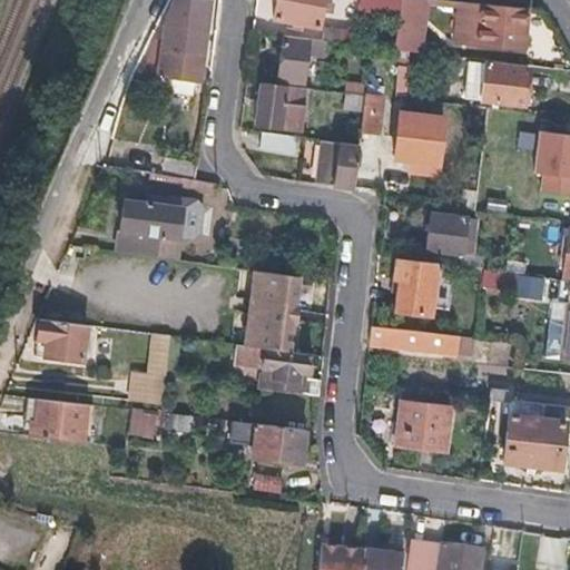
[(278,0),(277,18),(320,23),(322,0),(278,0)]
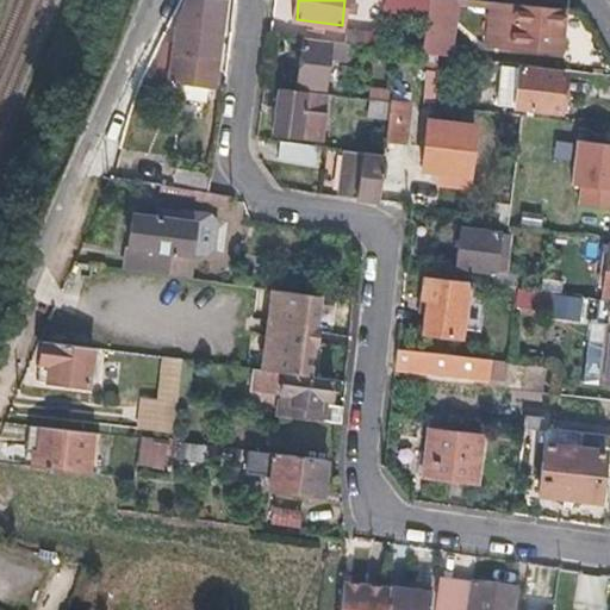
[(392,0),(427,11),(428,0),(392,0)]
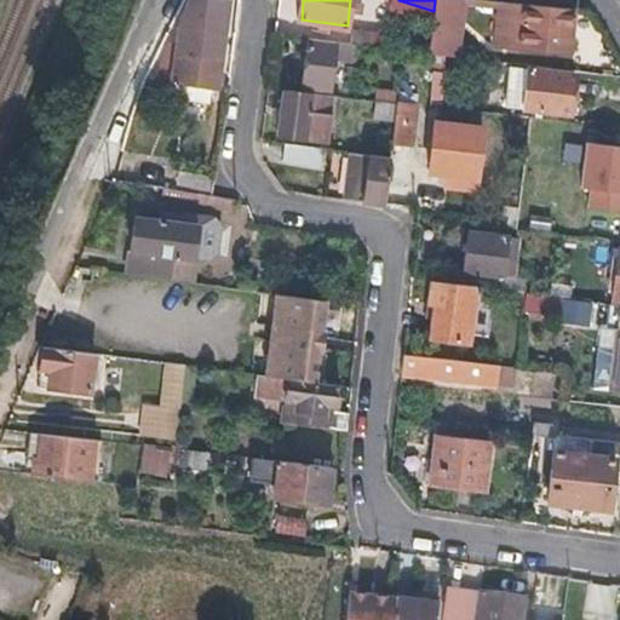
[(438,0),(436,23),(457,26),(460,0),(438,0)]
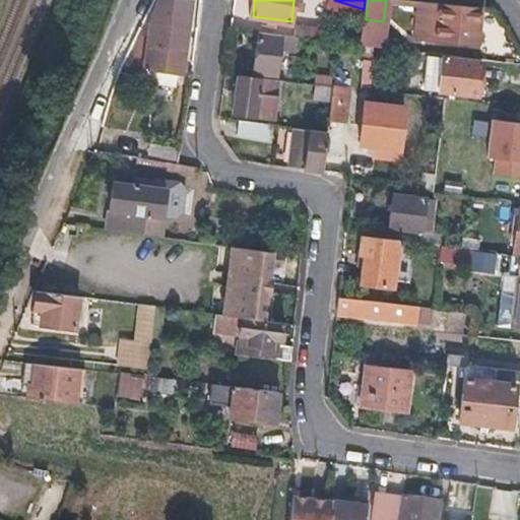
[(429,2),(418,1),(416,19),(427,20),(429,2)]
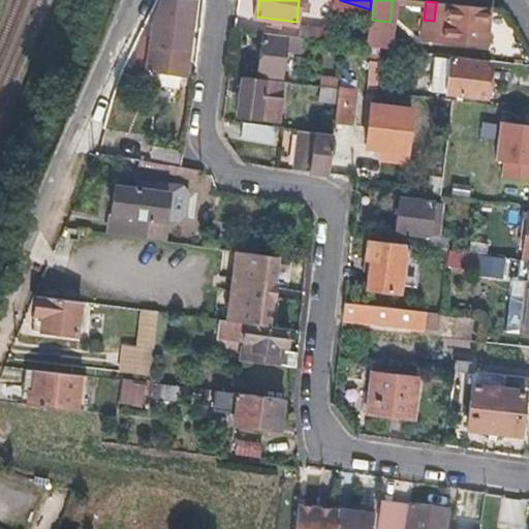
[(490,8),(436,2),(434,21),(424,20),(422,38),(472,44),(474,26),(487,27),(488,27),(490,8)]
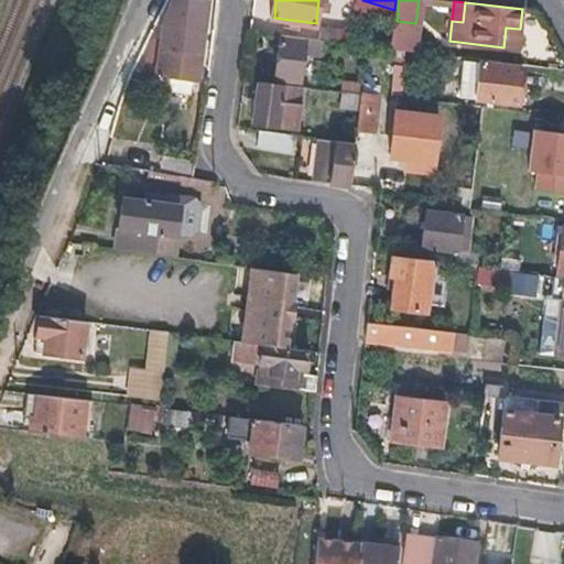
[(163,23),(155,77),(195,82),(202,29),(163,23)]
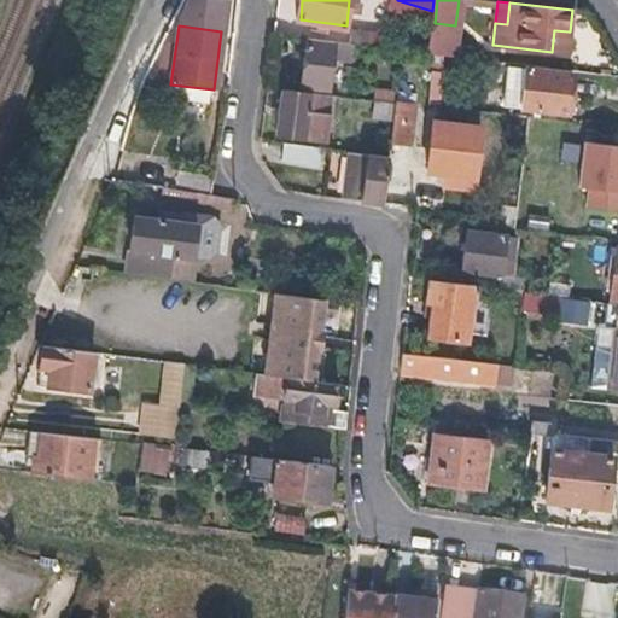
[(353,45),(354,45),(355,45),(371,46),(372,33),(354,30),(353,45)]
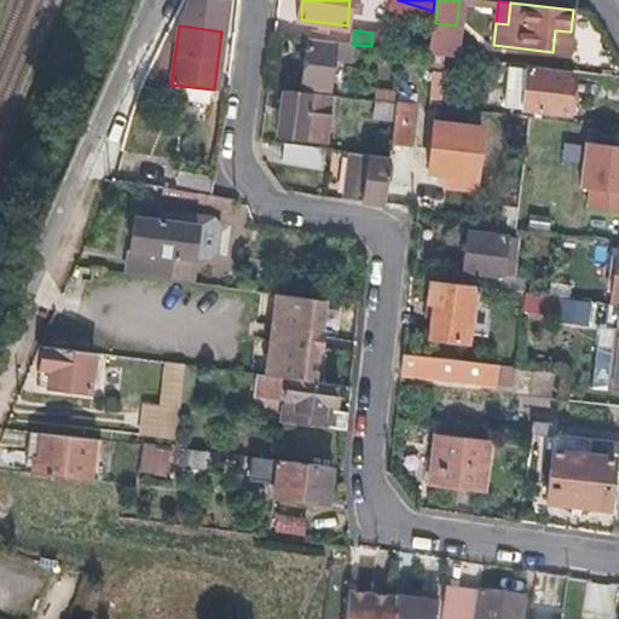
[(570,32),(555,30),(553,52),(567,53),(570,32)]
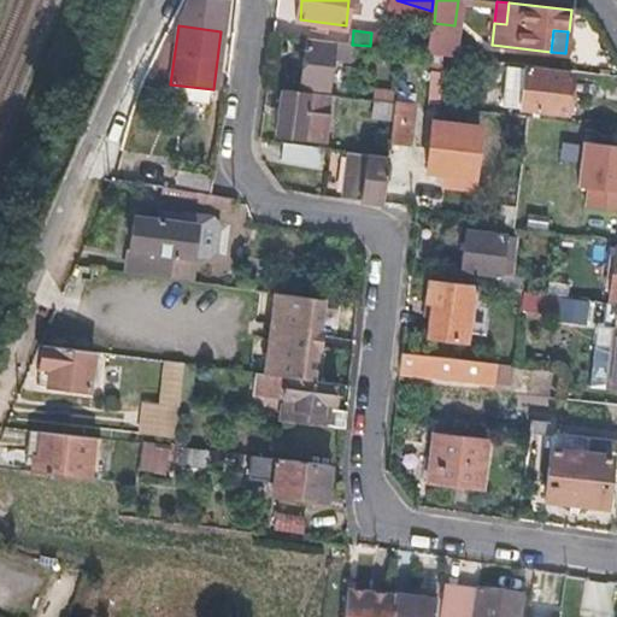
[(352,45),(307,39),(303,83),(330,86),(333,58),(353,60),(354,45),(353,45),(352,45)]
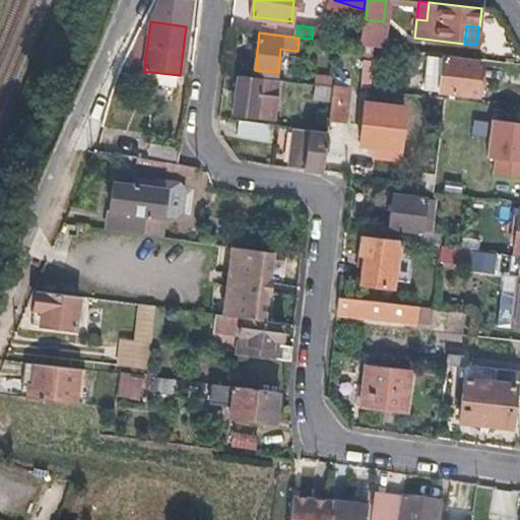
[(440,91),(472,94),(473,80),(479,80),(481,63),(444,59),(440,91)]
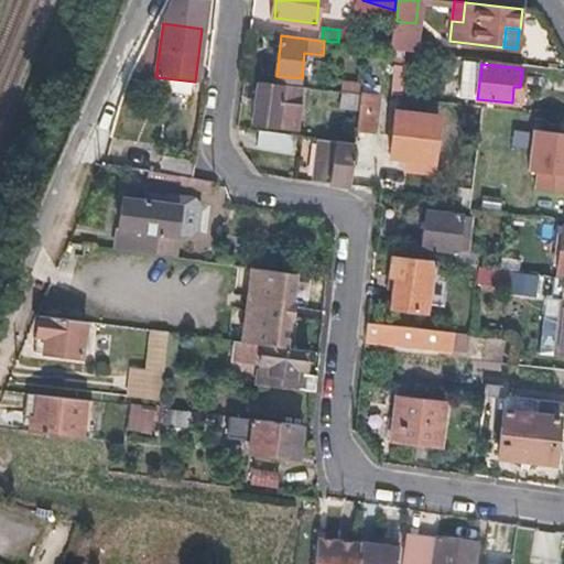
[(301,128),(303,110),(296,110),(299,86),(259,80),(255,123),(301,128)]
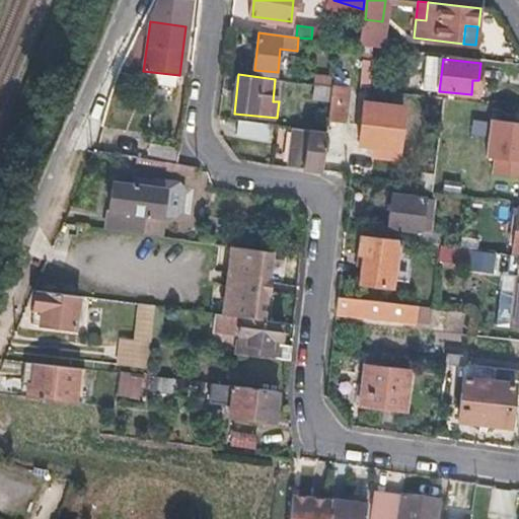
[(331,86),(332,76),(316,74),(315,84),(331,86)]
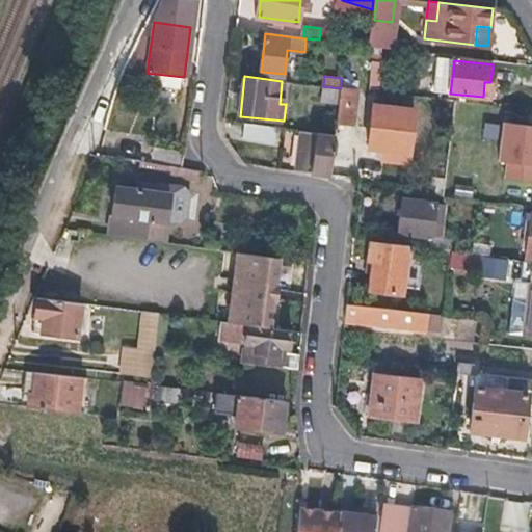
[(357,80),(341,78),(340,88),(338,102),(336,121),(352,123),(357,80)]
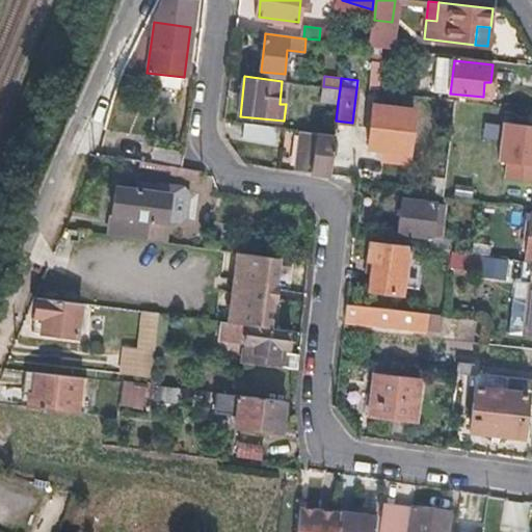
[(292,82),(282,81),(280,104),(286,104),(290,104),(292,82)]
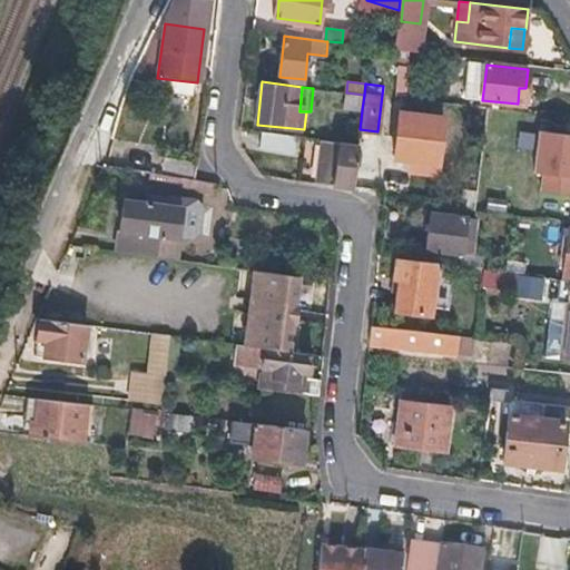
[(362,109),(364,95),(346,92),(344,107),(362,109)]
